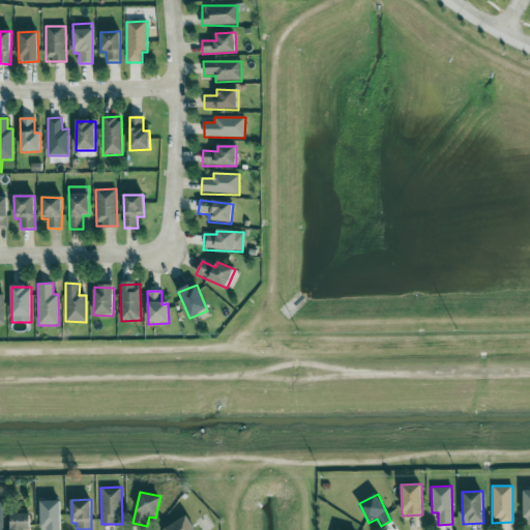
[(60,529),(60,500),(40,501),(40,529),(60,529)]
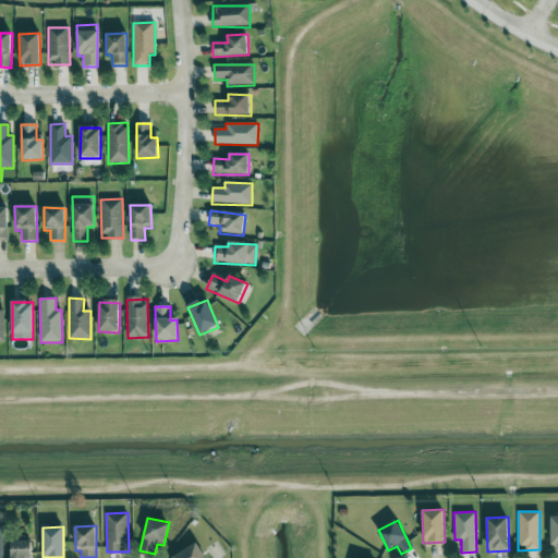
[(11,557),(31,557),(31,540),(11,541),(11,557)]
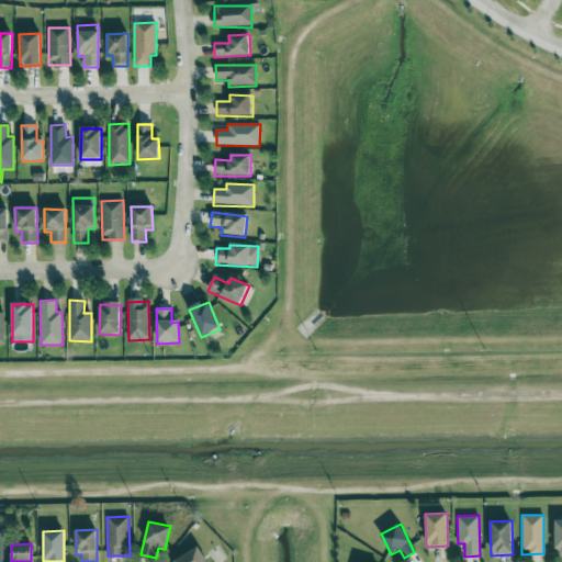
[(171,561),(206,561),(198,547),(171,561)]
